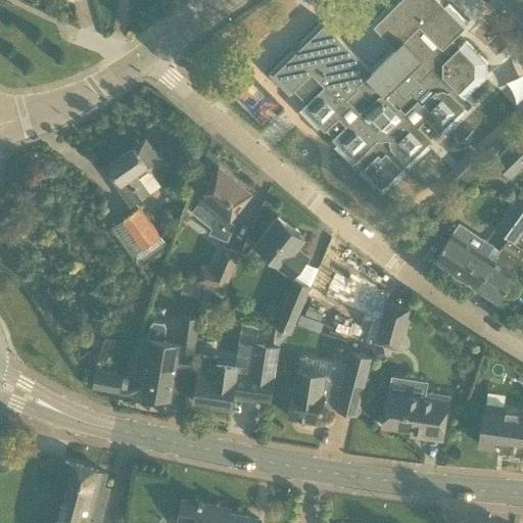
[(291,50),(268,73),(289,94),(295,89),(301,94),(299,96),(306,102),(298,110),(317,129),(320,126),(325,131),(326,130),(333,137),(332,138),(337,143),(334,146),(352,164),(354,161),(362,170),(360,172),(381,194),(405,172),(401,169),(407,164),(409,168),(424,153),(429,147),(426,144),(431,139),(430,138),(438,131),(439,132),(444,127),(447,130),(467,109),(458,100),(462,95),(465,98),(466,96),(486,77),(487,62),(465,40),(459,47),(452,40),(468,24),(447,3),(444,6),(438,0),(399,0),(394,5),(391,3),(371,24),(394,47),(371,70),(322,20),(298,44),(301,46),(294,53),(291,50)]
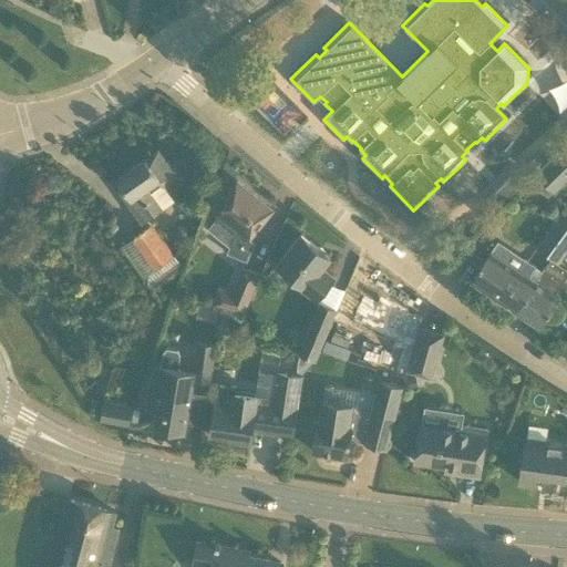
[(506,119),(513,112),(505,104),(504,106),(501,103),(496,109),(506,119)]
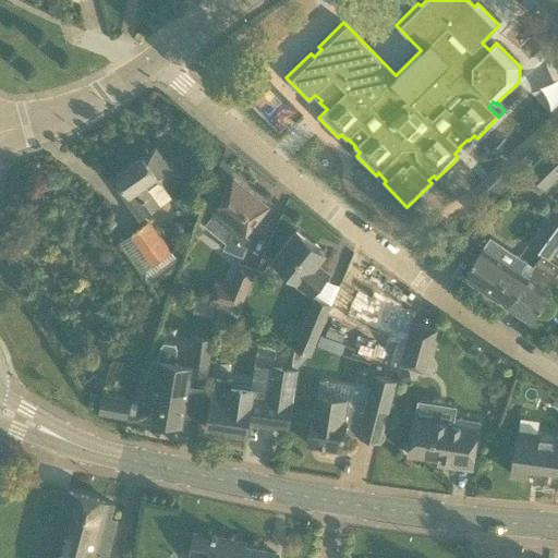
[(557,141),(557,142),(528,171),(546,190),(557,177),(557,141)]
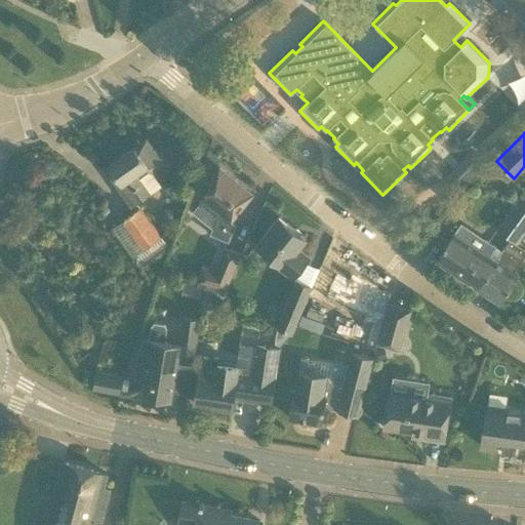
[(147,166),(150,170),(162,162),(147,140),(135,148),(134,147),(109,166),(120,183),(121,184),(122,184),(128,193),(124,196),(132,207),(150,194),(135,173),(147,166)]
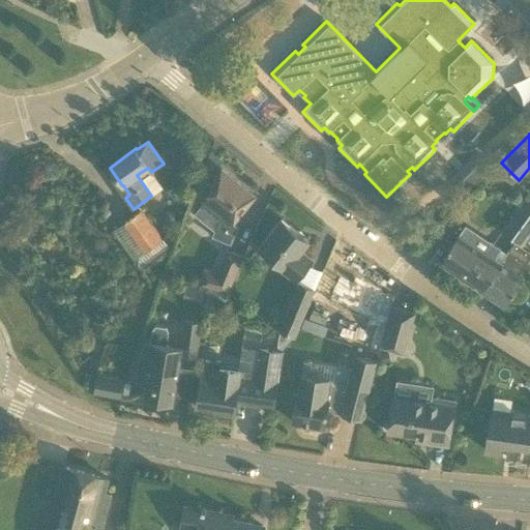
[(214,187),(202,201),(204,202),(221,215),(214,230),(211,236),(230,244),(237,228),(233,225),(242,212),(255,197),(222,170),(210,184),(214,187)]
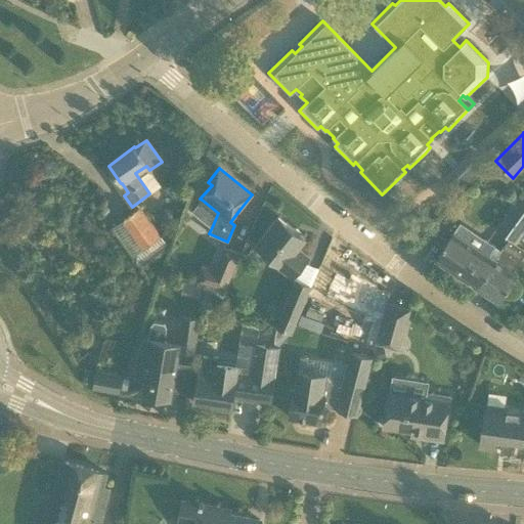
[(523,230),(523,197),(520,194),(496,227),(516,243),(523,230)]
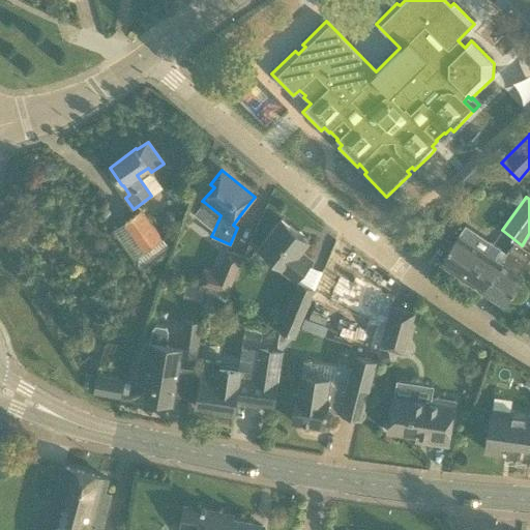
[(163,239),(142,210),(112,231),(134,260),(163,239)]
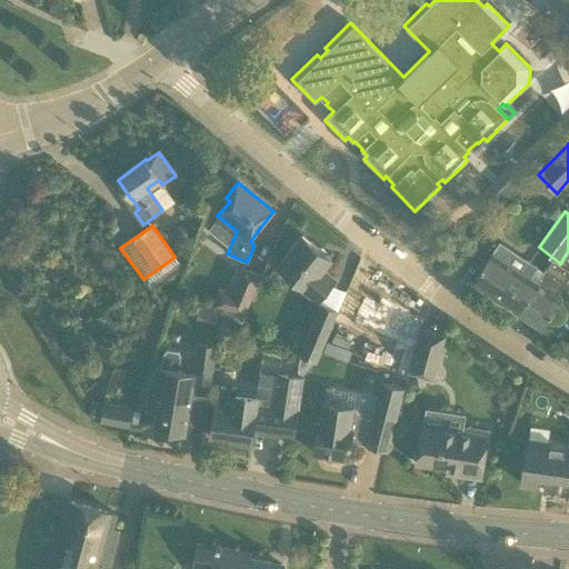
[(317,302),(322,297),(336,279),(323,269),(331,259),(302,235),(277,266),(301,285),(299,288),(317,302)]
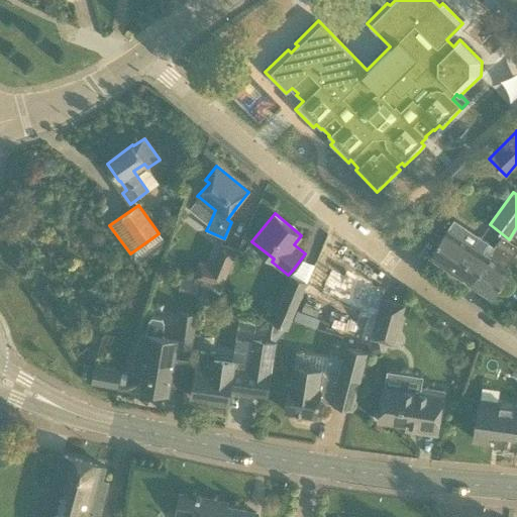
[(494,246),(489,243),(489,242),(479,236),(454,219),(447,229),(440,240),(429,256),(470,284),(494,246)]
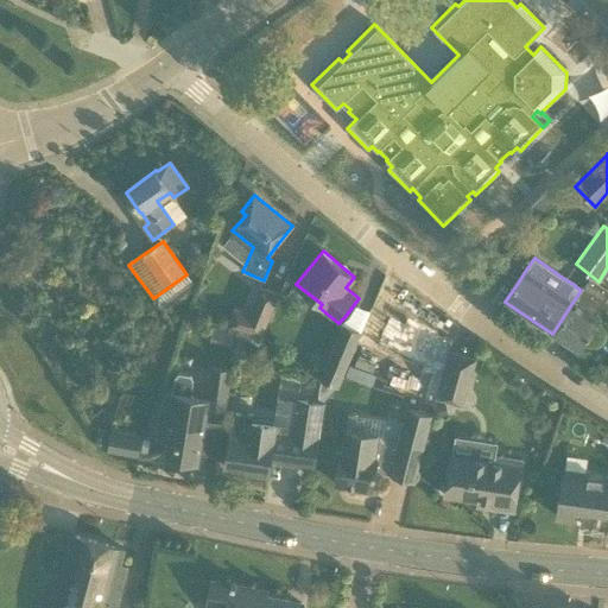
[(552,334),(578,352),(593,333),(600,320),(594,315),(607,293),(607,289),(590,277),(581,290),(552,334)]
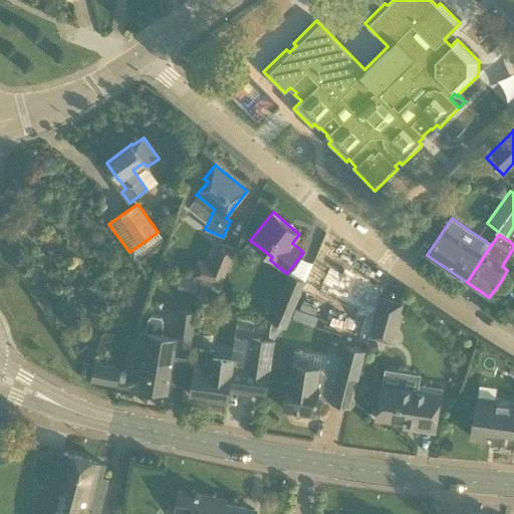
[(218,293),(220,284),(235,249),(221,243),(212,264),(198,260),(193,277),(200,279),(199,282),(218,293)]
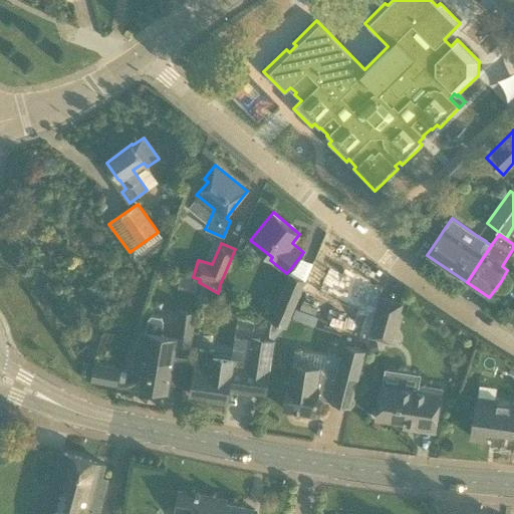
[(328,267),(317,292),(357,309),(355,316),(373,320),(382,286),(344,268),(341,273),(328,267)]
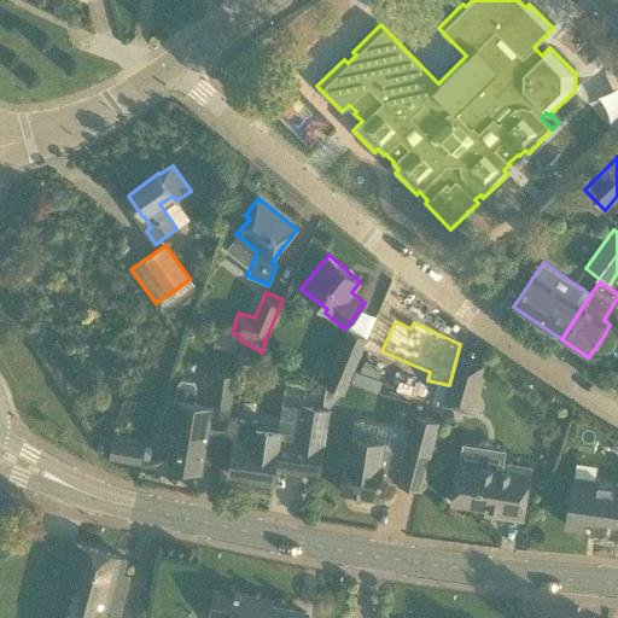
[(344,394),(367,338),(349,331),(326,386),(344,394)]
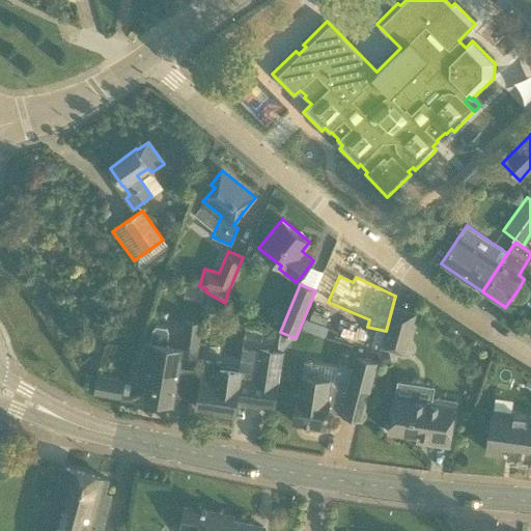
[(384,347),(403,354),(415,313),(395,308),(384,347)]
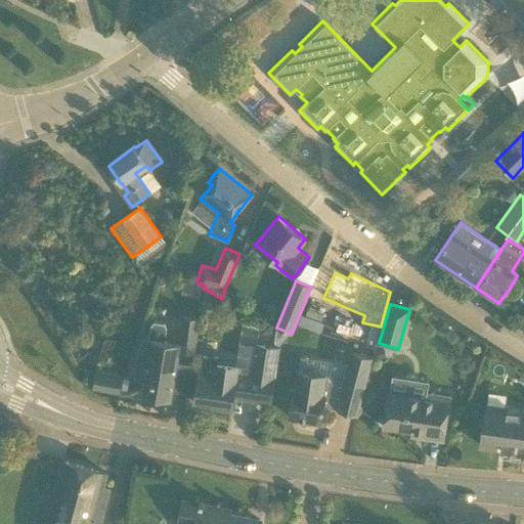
[(194,353),(199,318),(182,316),(179,342),(178,350),(179,351),(194,353)]
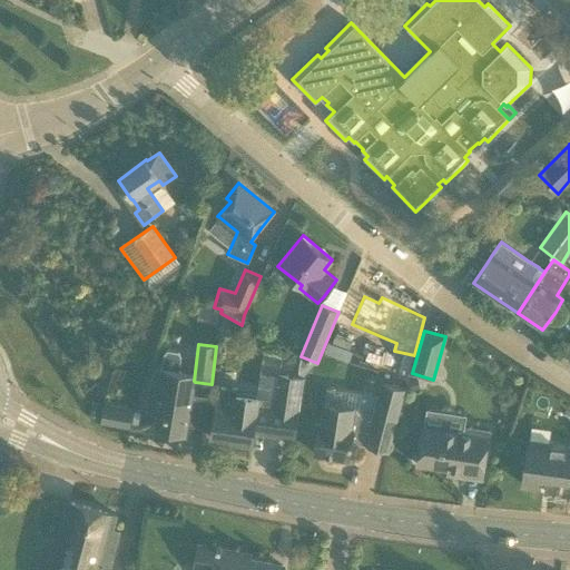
[(154,391),(150,412),(157,413),(154,430),(186,434),(189,413),(193,395),(193,394),(195,382),(194,381),(195,372),(179,369),(182,357),(178,352),(167,350),(165,353),(161,367),(158,366),(154,391)]
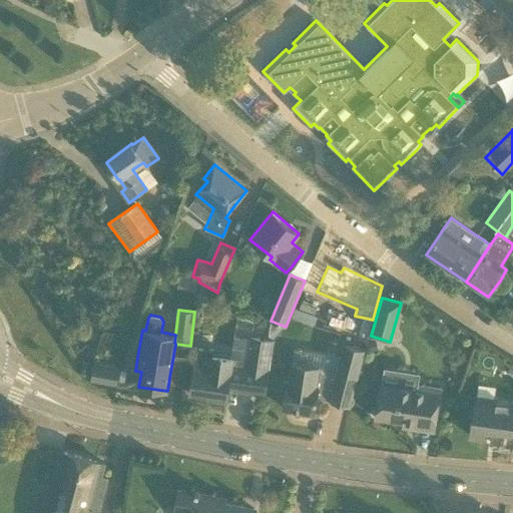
[(195,368),(194,375),(191,395),(225,400),(227,390),(241,392),(265,395),(266,386),(269,366),(273,341),(250,338),(246,360),(233,358),(234,357),(213,354),(213,351),(197,349),(197,352),(195,368)]
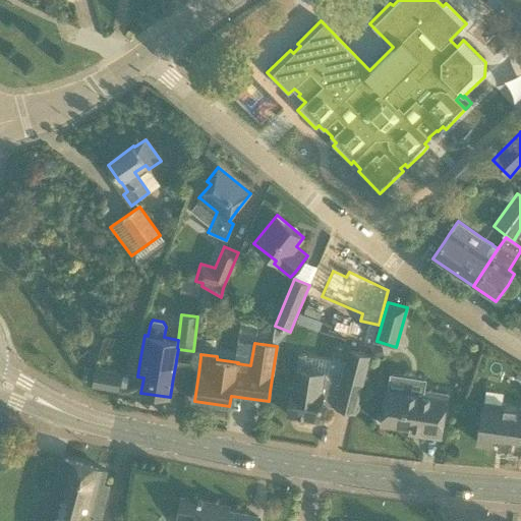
[(288,385),(285,403),(290,403),(288,414),(319,419),(321,404),(336,406),(349,408),(353,409),(353,411),(355,411),(369,355),(349,349),(342,374),(327,371),(295,367),(292,386),(288,385)]
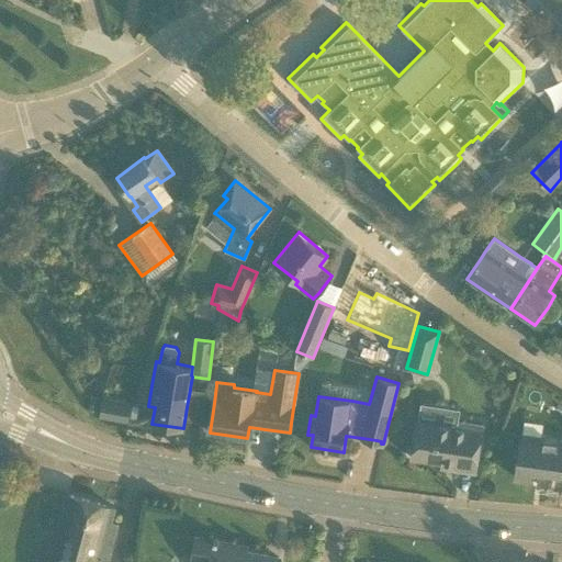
[(131,405),(102,398),(99,415),(127,422),(131,405)]
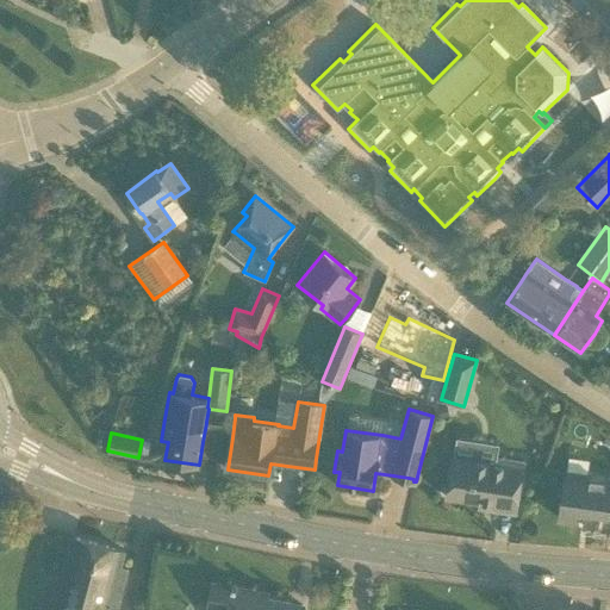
[(516,512),(520,490),(523,462),(496,458),(495,462),(452,456),(446,497),(492,504),(491,509),(516,512)]
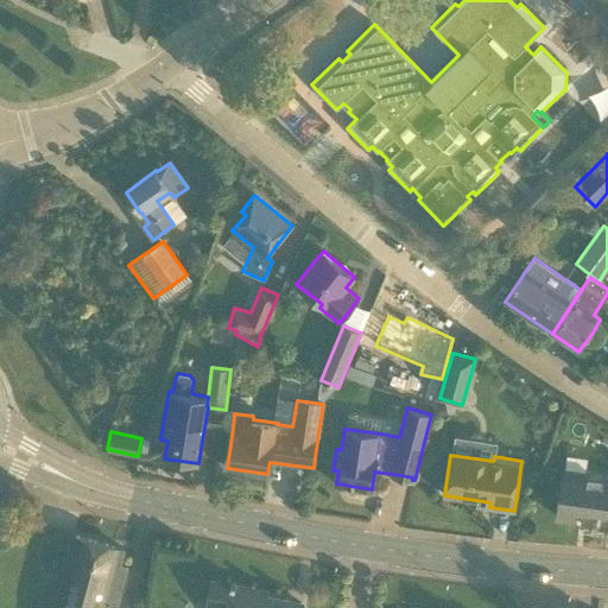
[(607,525),(607,476),(564,470),(557,518),(607,525)]
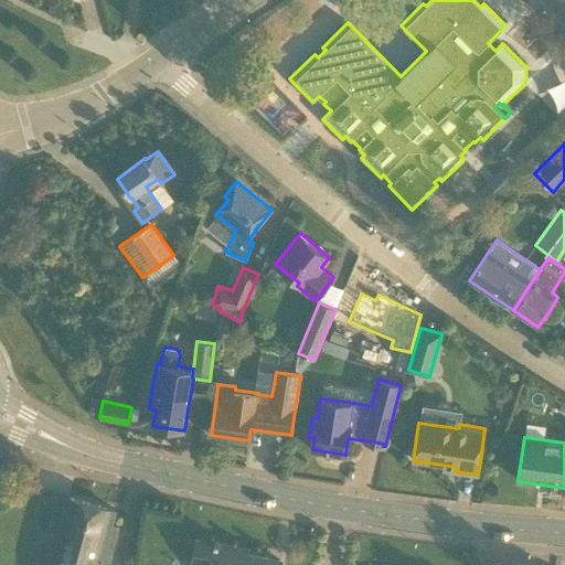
[(63,519),(49,564),(106,564),(112,547),(117,526),(112,525),(115,510),(68,498),(63,519)]
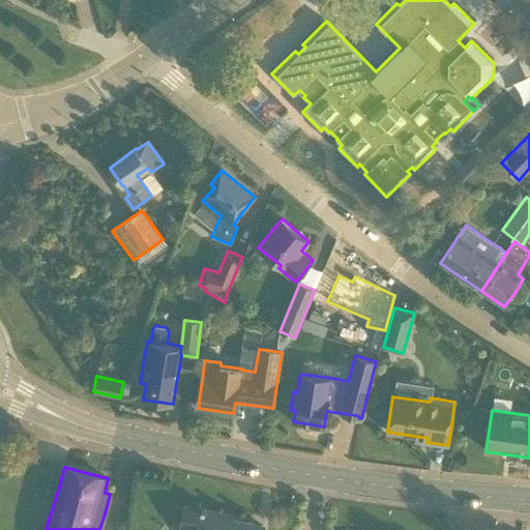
[(262,529),(263,526),(221,518),(221,514),(205,511),(206,508),(202,507),(201,510),(185,507),(181,529),(186,529),(262,529)]
